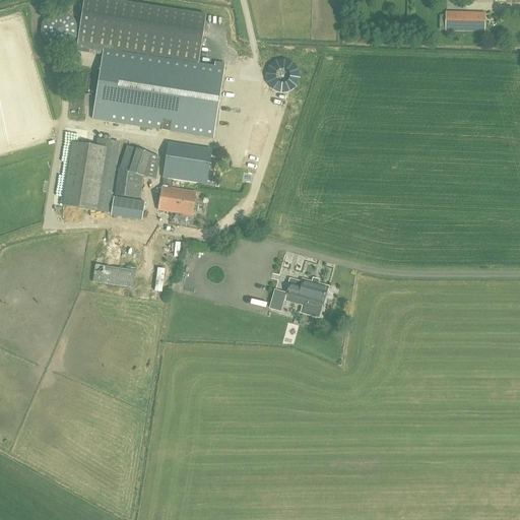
[(199,64),(206,15),(107,0),(84,0),(77,45),(104,49),(93,120),(213,138),(225,64),(215,63),(215,67),(199,64)]
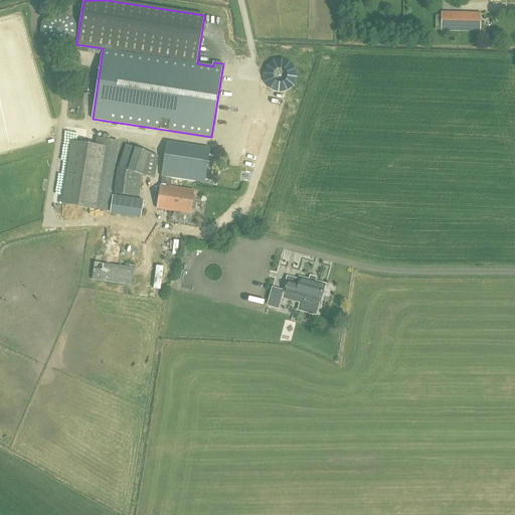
[(481,30),(481,14),(442,13),(442,29),(481,30)]
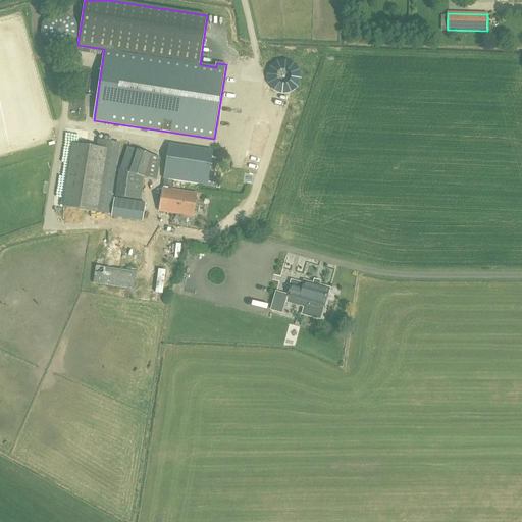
[(216,56),(218,42),(208,41),(207,55),(216,56)]
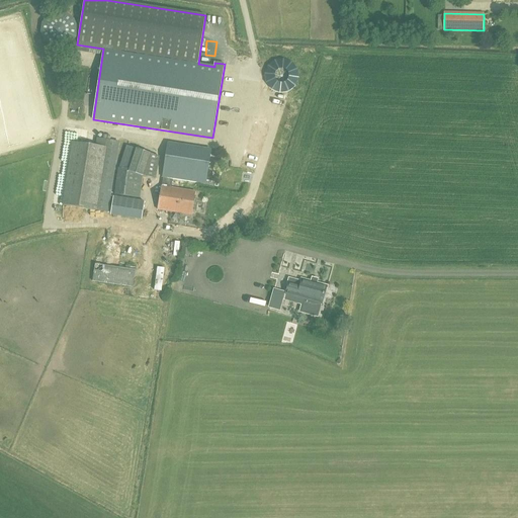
[(72,142),(62,204),(96,210),(103,166),(105,148),(107,140),(98,139),(96,146),(72,142)]
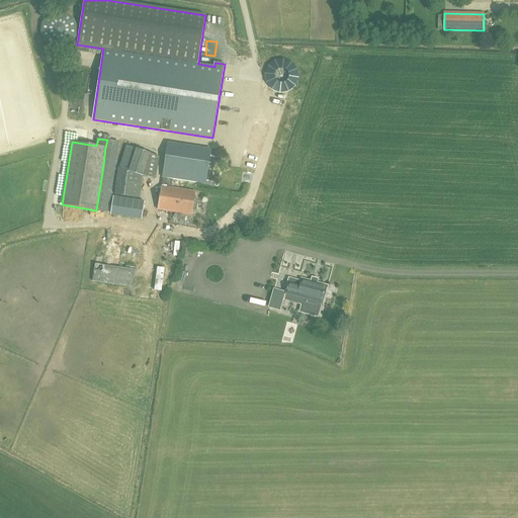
[(172,179),(197,183),(197,182),(198,177),(206,178),(210,150),(210,149),(169,143),(163,177),(172,179)]
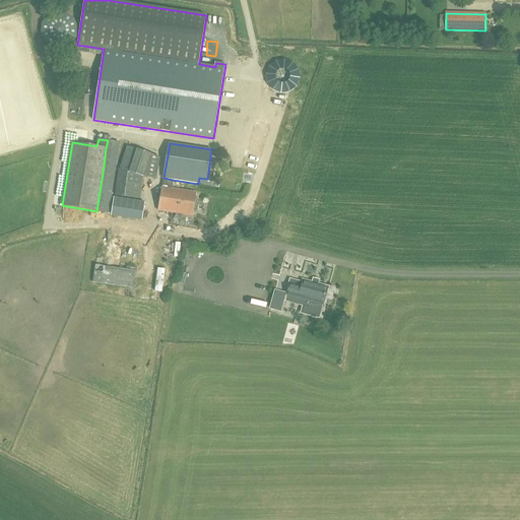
[(120,168),(116,195),(125,196),(141,199),(143,177),(156,180),(161,156),(151,154),(137,149),(128,147),(121,169),(120,168)]
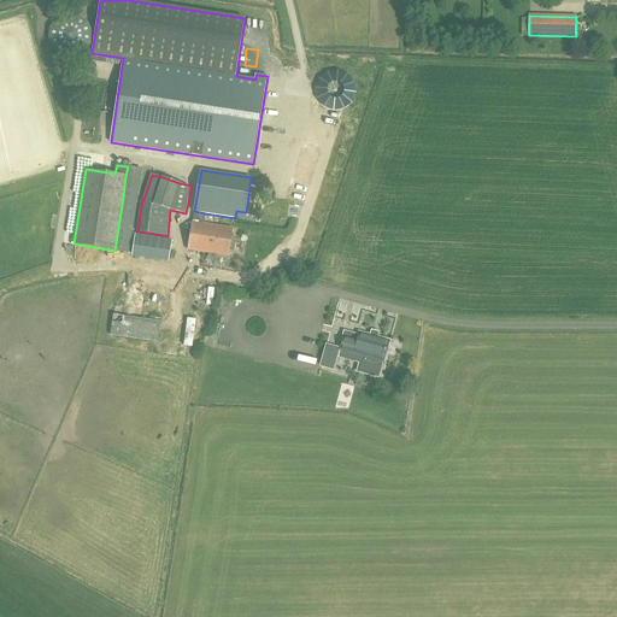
[(204,224),(205,213),(194,211),(188,250),(229,257),(233,229),(204,224)]
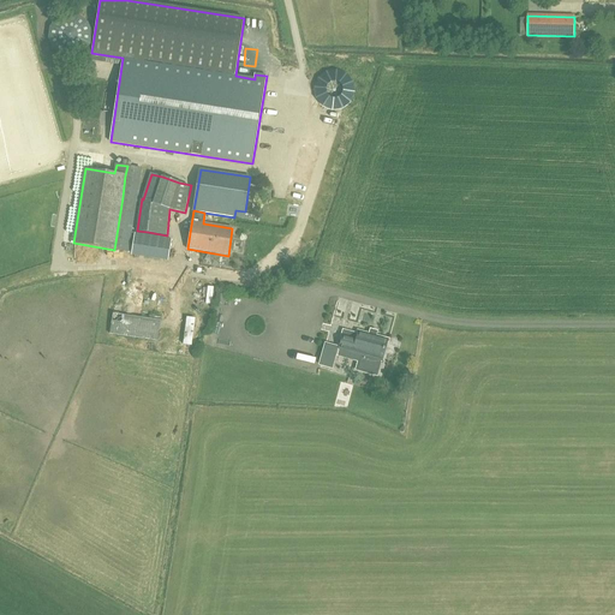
[(144,255),(145,245),(169,250),(172,240),(135,234),(131,254),(144,255)]
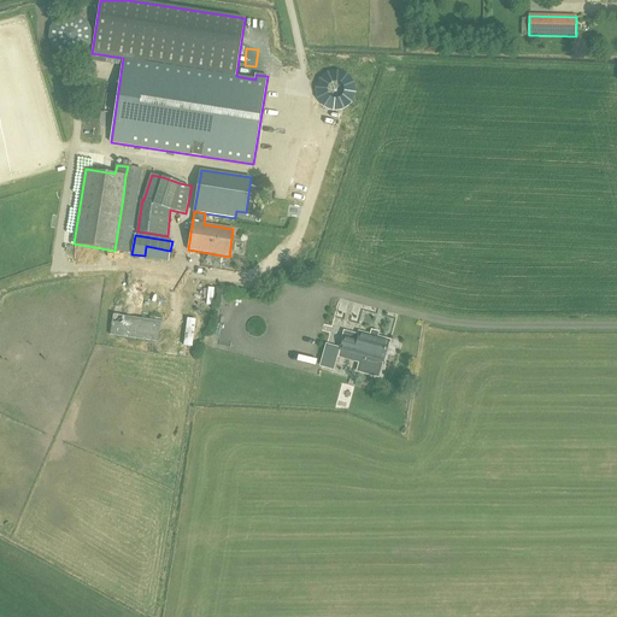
[(159,341),(162,323),(166,287),(118,280),(110,334),(159,341)]
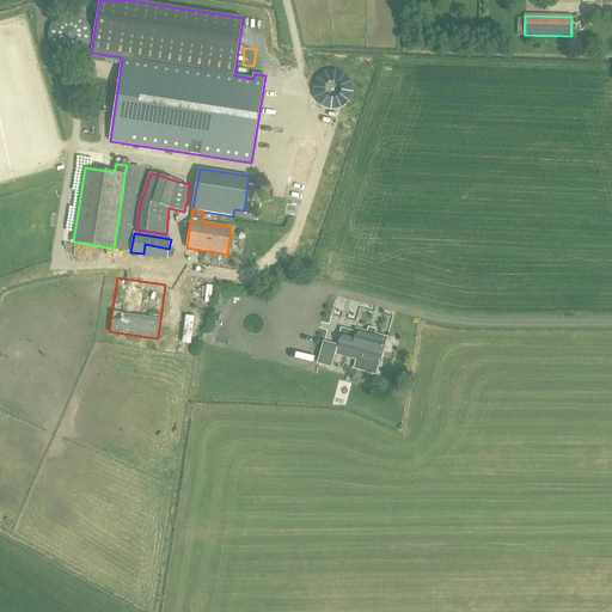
[(226,303),(226,288),(215,288),(215,303),(226,303)]
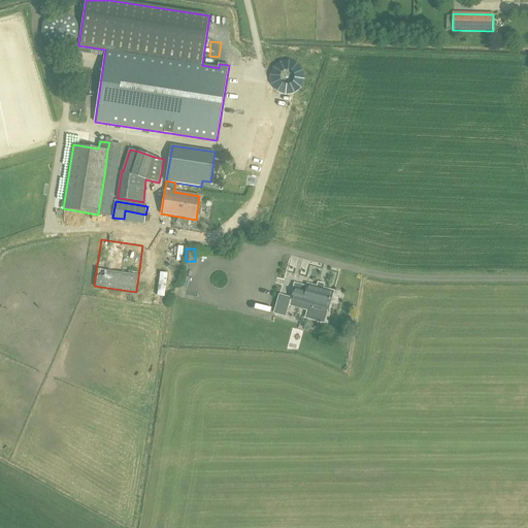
[(323,322),(326,310),(327,307),(328,307),(332,292),(308,286),(306,292),(295,289),(291,301),(310,306),(307,317),(323,322)]
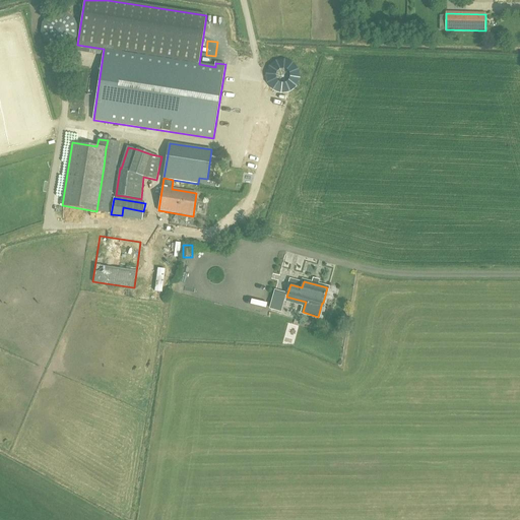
[(280,310),(282,305),(286,293),(275,289),(272,302),(274,303),(272,308),(280,310)]
